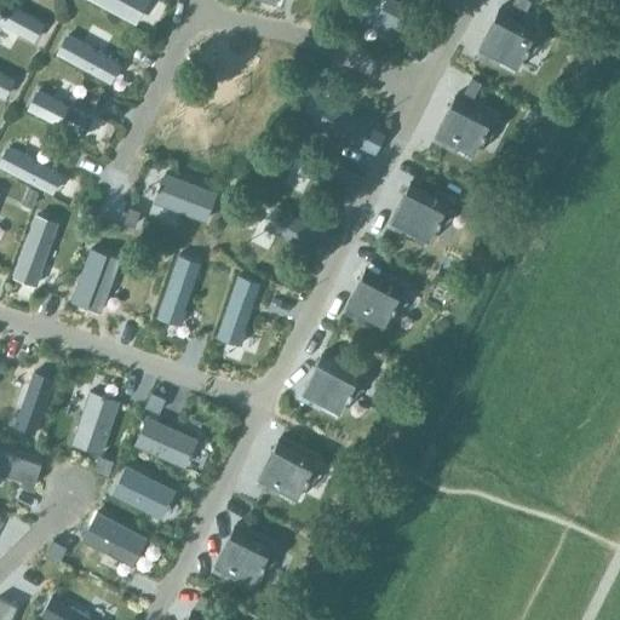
[(1,0),(0,0),(0,23),(34,44),(45,24),(1,0)]
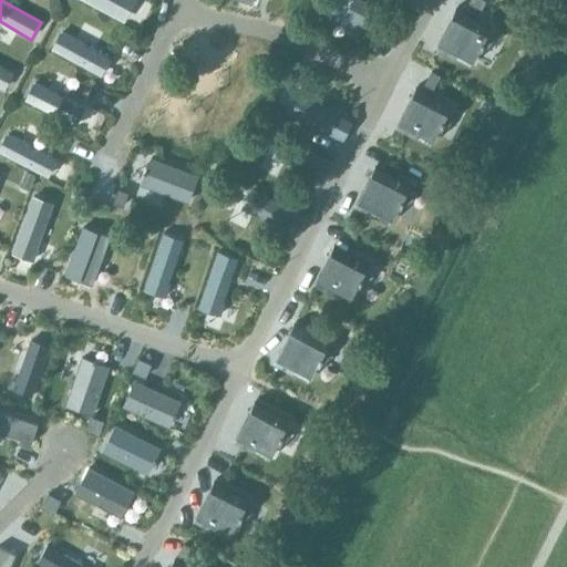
[(84,0),(125,22),(136,0),(84,0)]
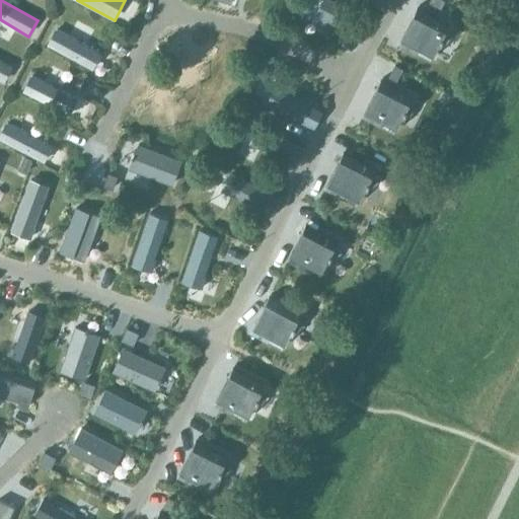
[(330,0),(322,0),(315,15),(362,39),(371,18),(330,0)]
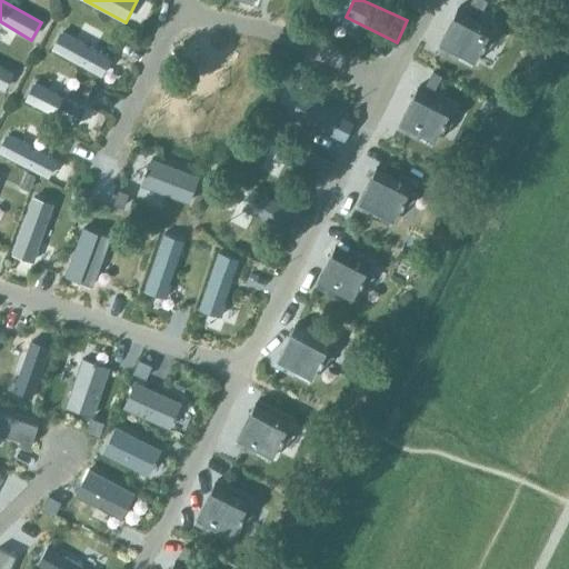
[(458,10),(438,48),(471,66),(491,27),(458,10)]
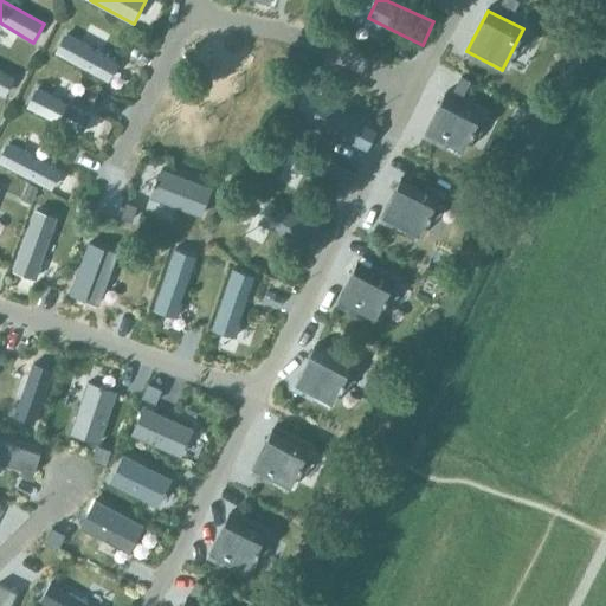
[(66,34),(56,52),(109,83),(120,64),(66,34)]
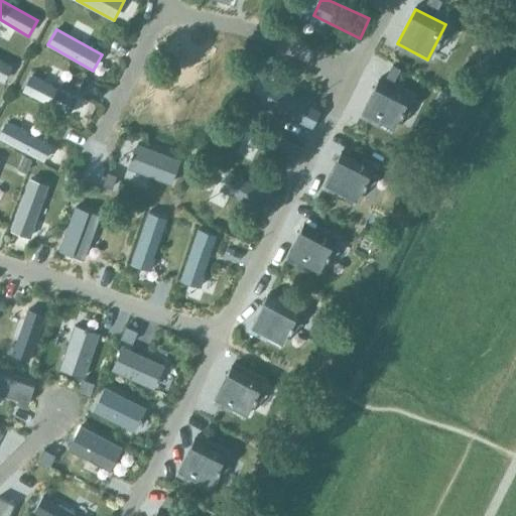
[(0,59),(0,79),(5,82),(13,67),(0,59)]
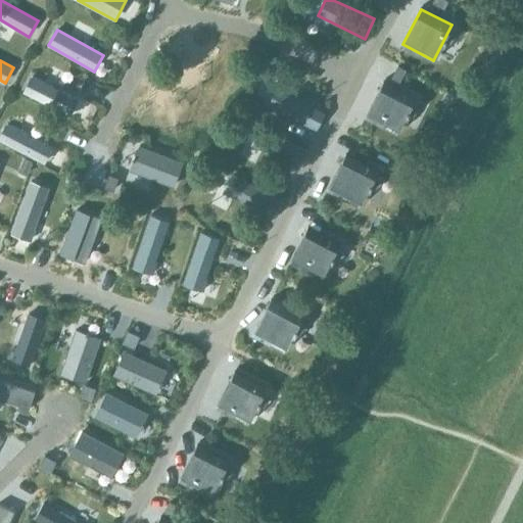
[(31,77),(24,93),(72,115),(79,99),(31,77)]
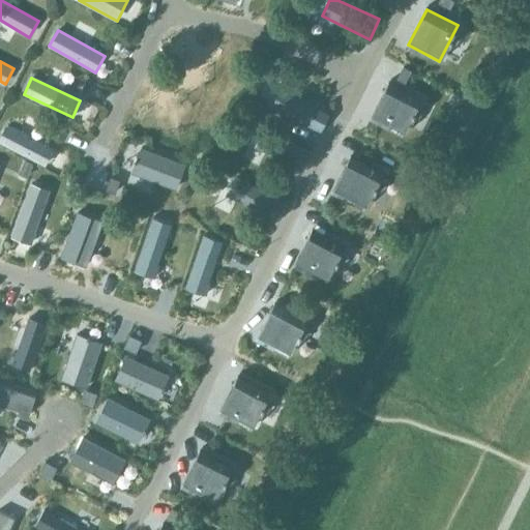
[(388,83),(370,118),(401,135),(419,98),(388,83)]
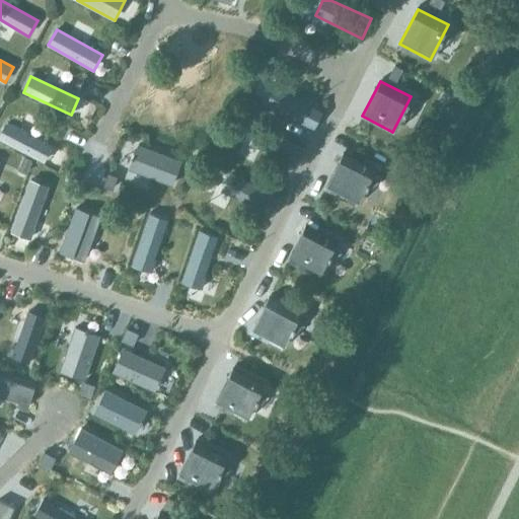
[(275,87),(266,104),(314,130),(323,112),(275,87)]
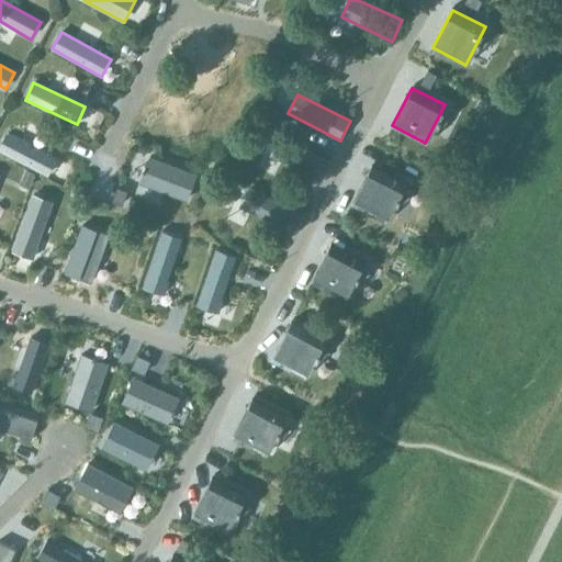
[(7,133),(0,146),(0,150),(49,176),(58,158),(7,133)]
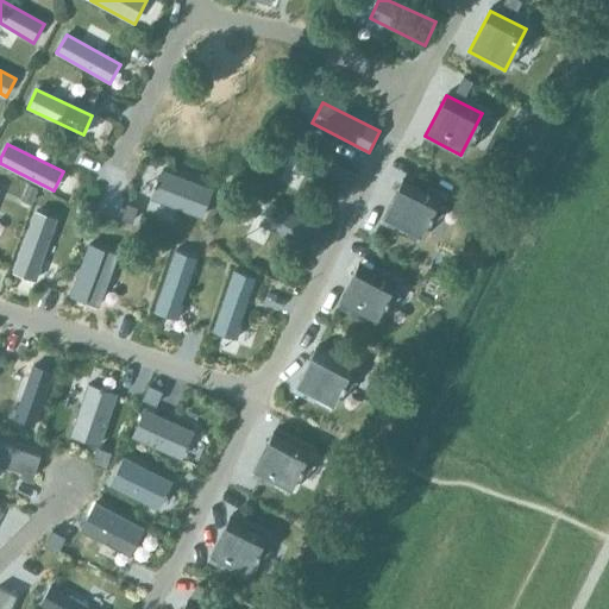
[(202,218),(213,189),(163,170),(152,199),(202,218)]
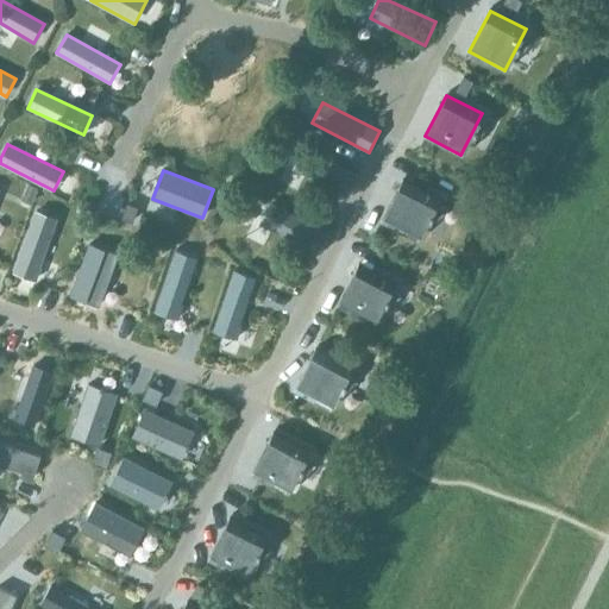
[(403,180),(382,221),(416,239),(438,199),(403,180)]
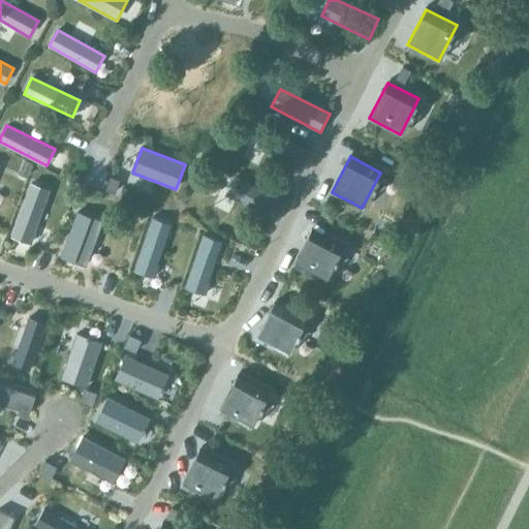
[(235,176),(225,193),(277,219),(285,201),(235,176)]
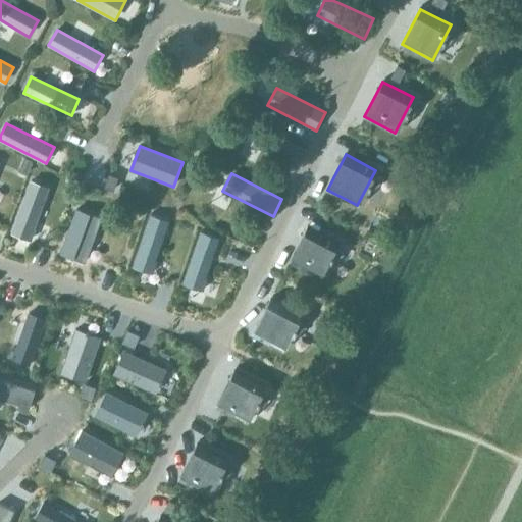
[(131,215),(146,187),(128,177),(113,206),(131,215)]
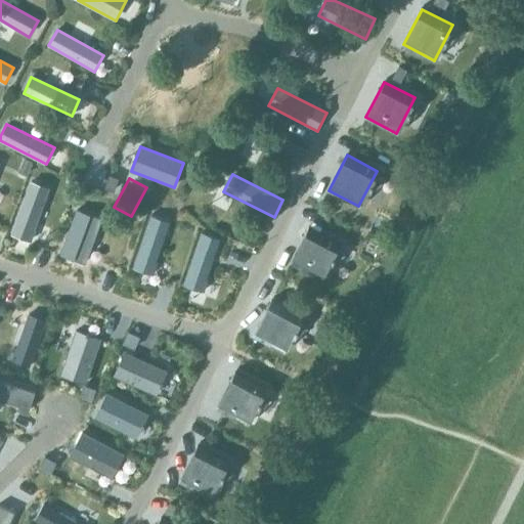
[(31,181),(11,234),(32,242),(36,229),(35,229),(49,187),(31,181)]
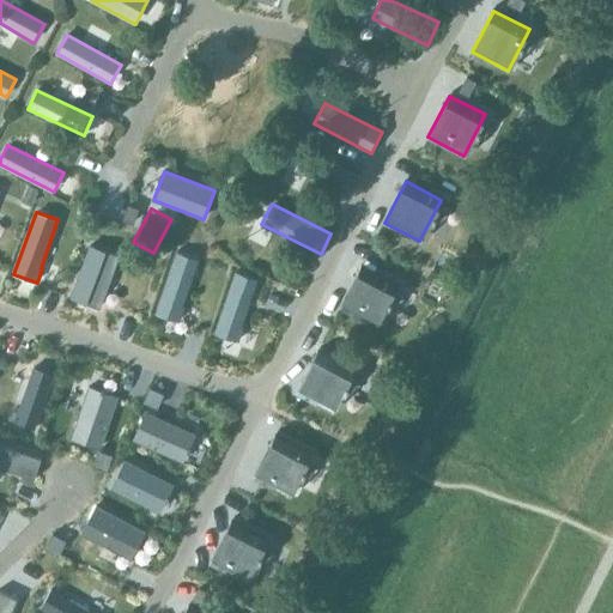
[(90,247),(71,297),(99,308),(119,256),(90,247)]
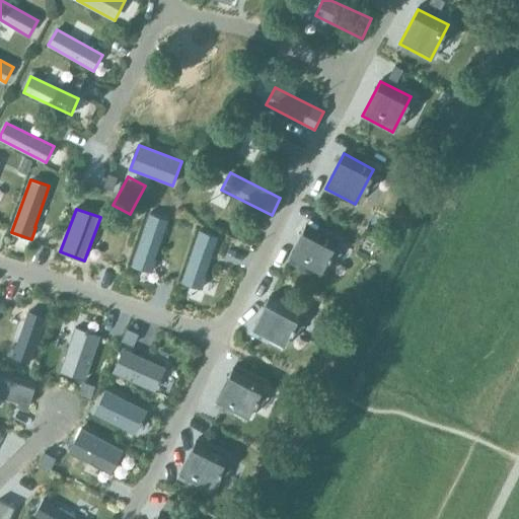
[(149,214),(131,265),(151,272),(167,220),(149,214)]
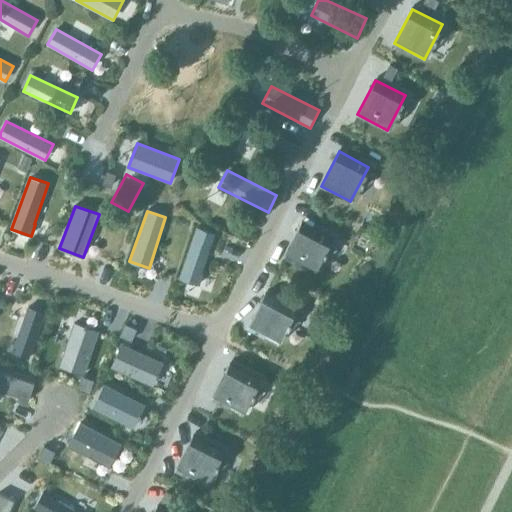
[(302,222),(284,257),(314,272),(332,238),(302,222)]
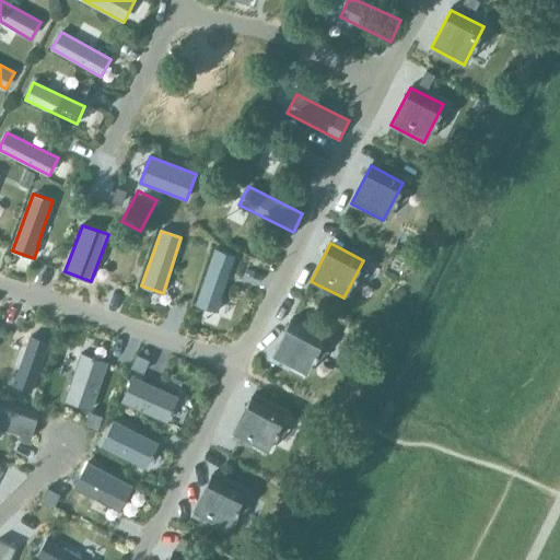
[(214,248),(196,304),(216,312),(235,256),(214,248)]
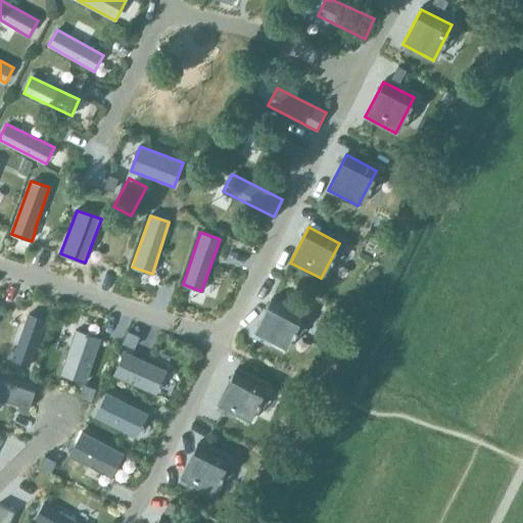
[(271,299),(253,335),(283,350),(301,316),(271,299)]
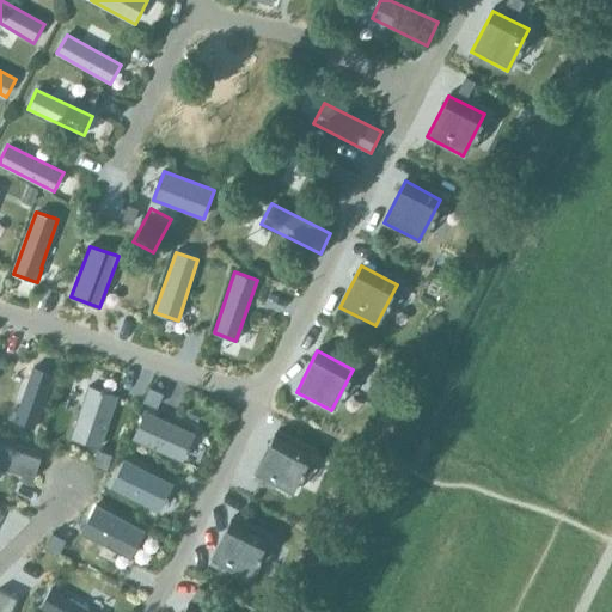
[(34,367),(14,422),(35,428),(54,374),(34,367)]
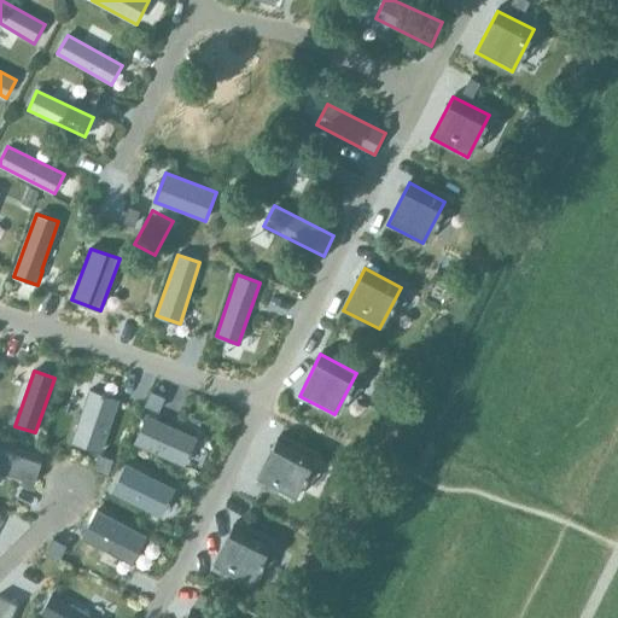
[(91,390),(73,442),(101,452),(118,400),(91,390)]
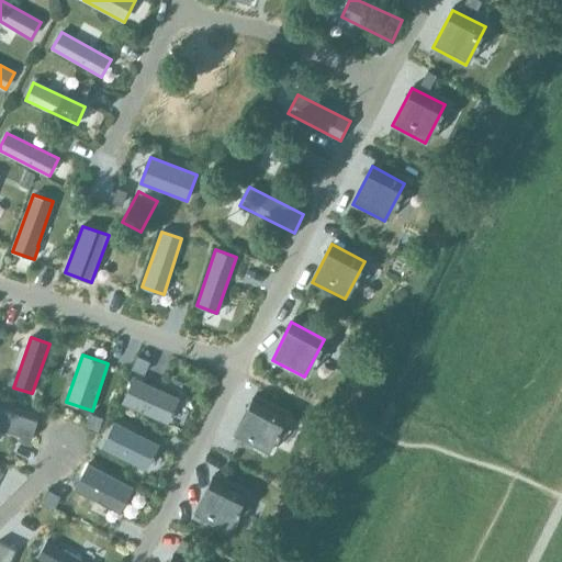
[(134,378),(122,403),(168,423),(179,397),(134,378)]
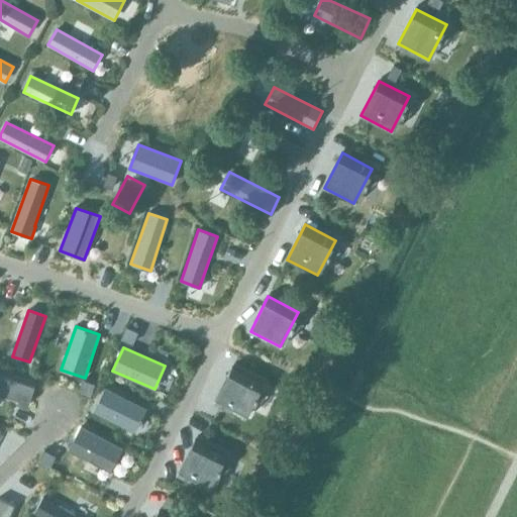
[(232,368),(214,402),(244,418),(263,383),(232,368)]
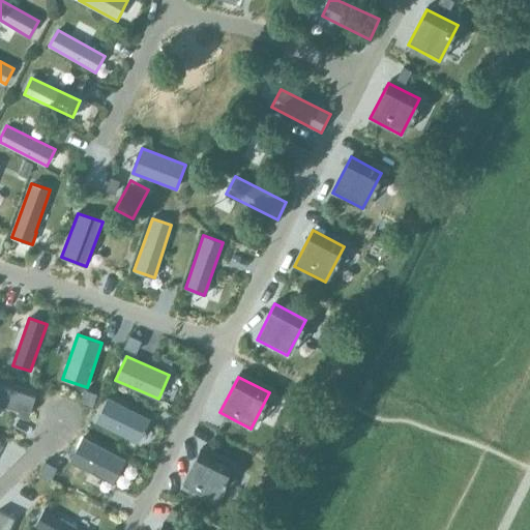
[(35,396),(0,383),(0,404),(6,407),(6,406),(29,414),(35,396)]
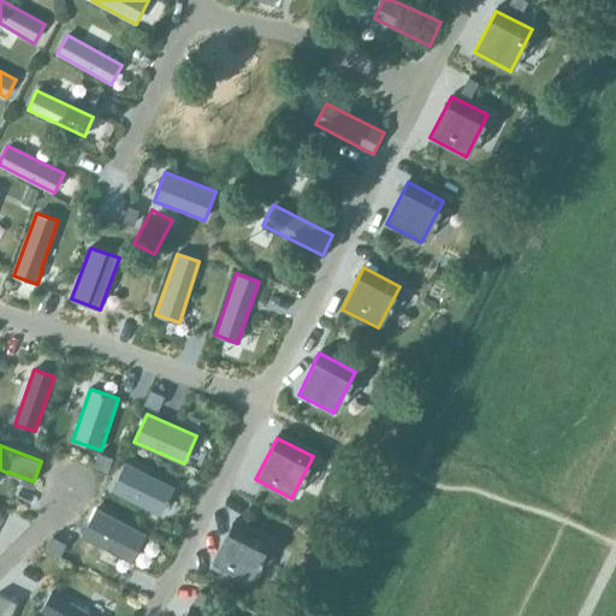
[(125,463),(112,491),(160,515),(175,489),(125,463)]
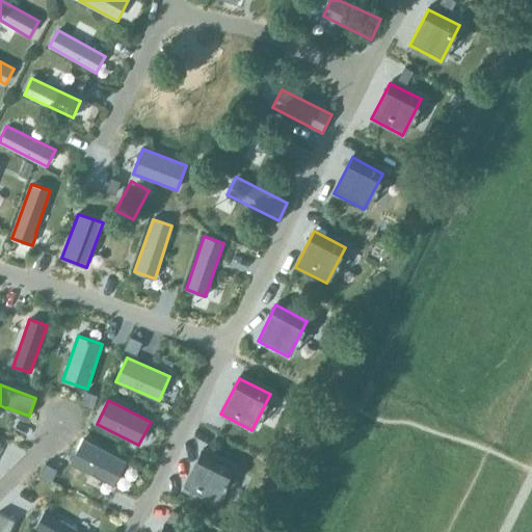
[(62,427),(53,443),(74,454),(83,439),(62,427)]
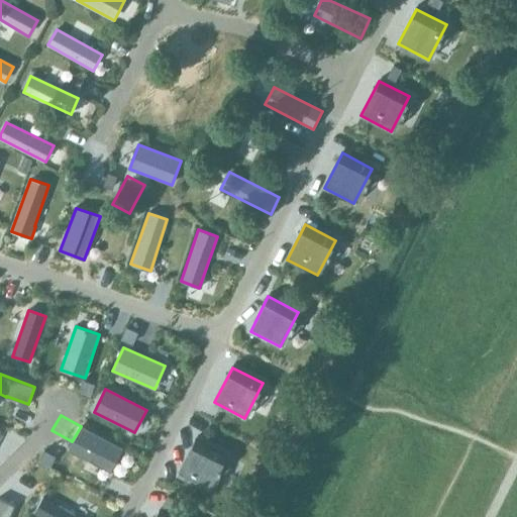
[(81,427),(70,450),(110,471),(122,448),(81,427)]
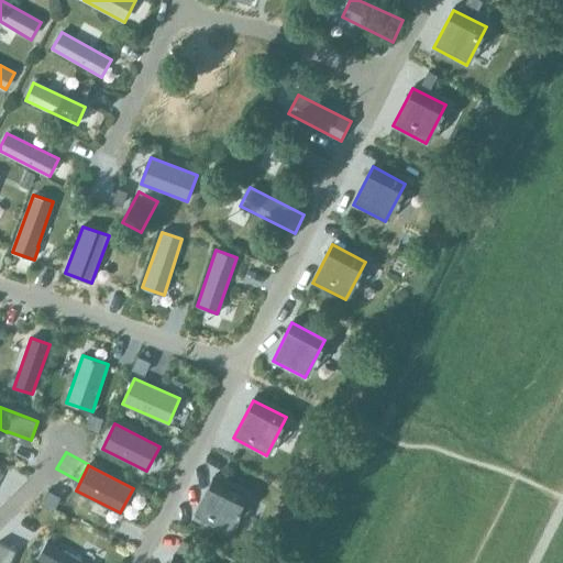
[(213,478),(194,517),(225,533),(245,495),(213,478)]
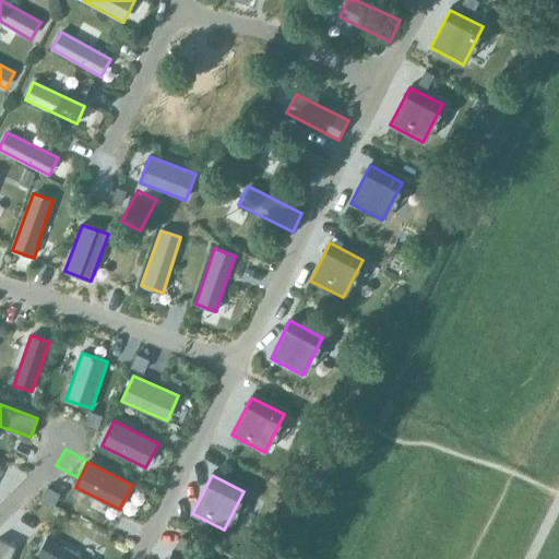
[(83,558),(47,538),(38,556),(44,558),(83,558)]
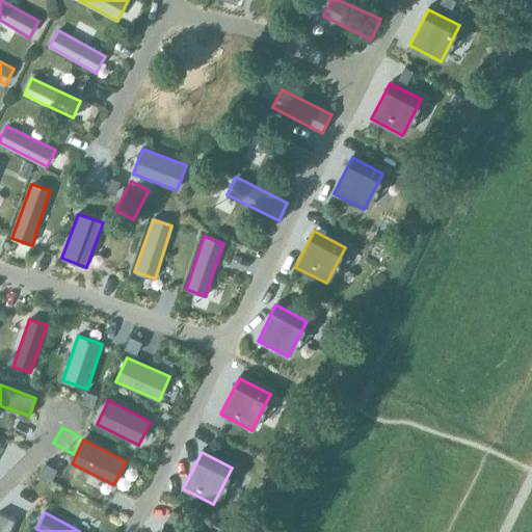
[(8,531),(15,520),(0,513),(0,531),(8,531)]
